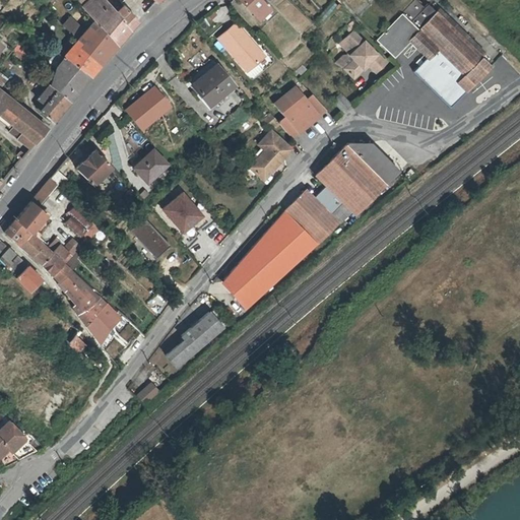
[(87,0),(82,4),(100,23),(117,44),(138,20),(123,4),(116,11),(106,0),(87,0)]
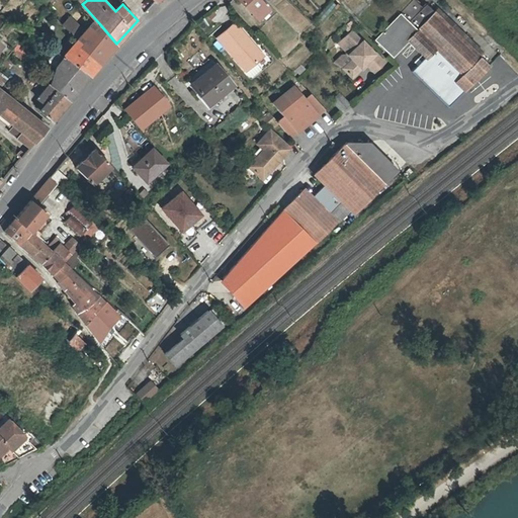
[(258,0),(234,0),(255,21),(269,10),(258,0)]
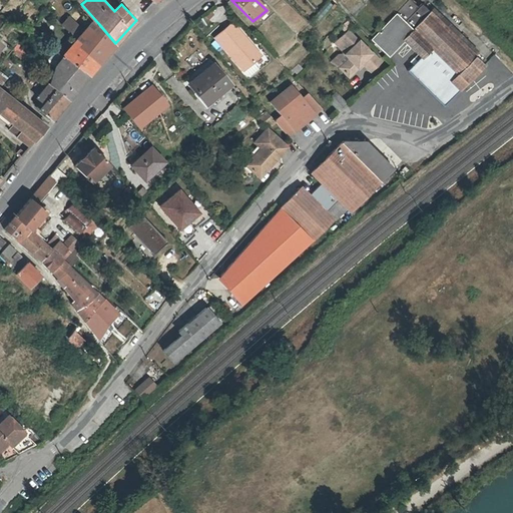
[(401,40),(419,58),(423,53),(461,88),(485,63),(421,3),(416,8),(407,0),(384,24),(369,39),(385,55),(401,40)]
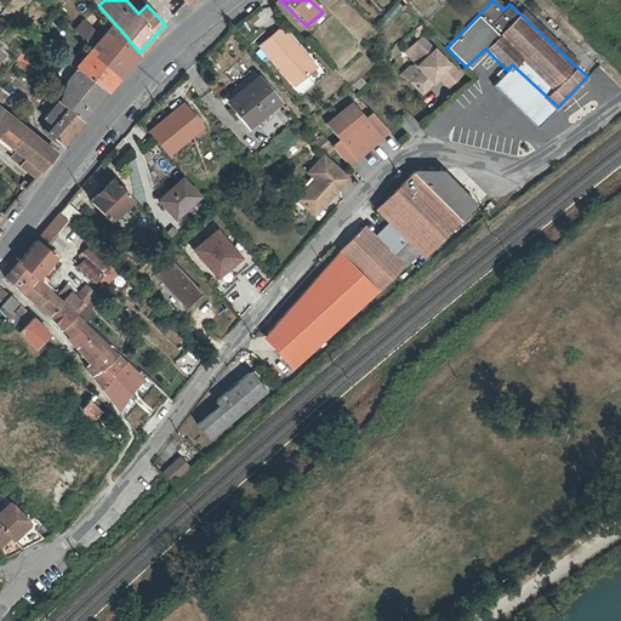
[(382,33),(402,7),(396,3),(375,28),(382,33)]
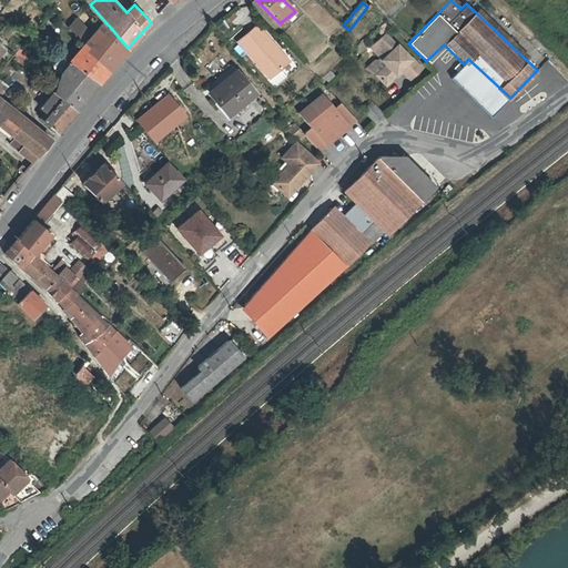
[(242,4),(229,19),(240,28),(252,13),(242,4)]
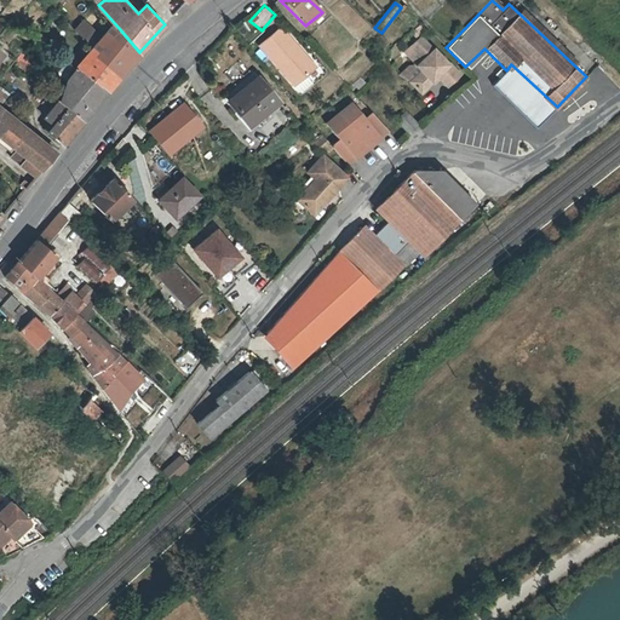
[(89,32),(80,24),(75,29),(84,38),(89,32)]
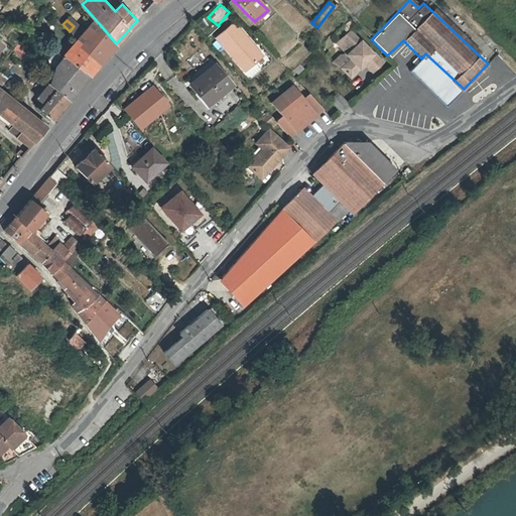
[(234,21),(214,38),(242,72),(261,54),(253,44),(234,21)]
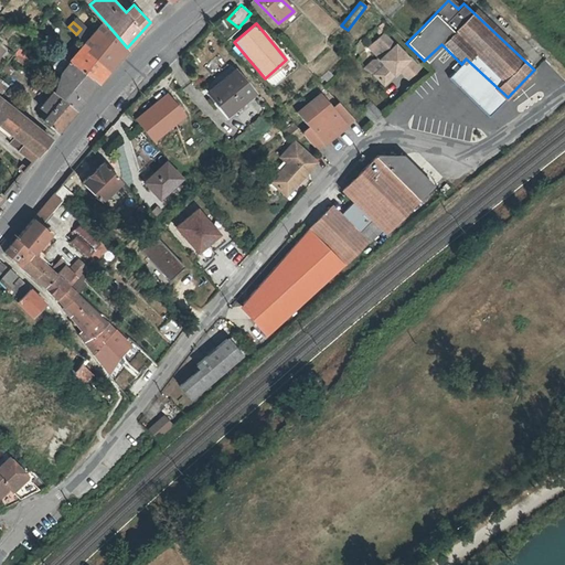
[(127,48),(108,25),(89,46),(108,70),(127,48)]
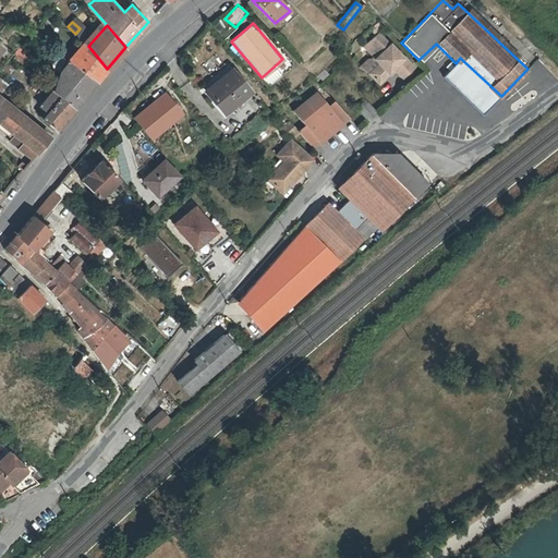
[(51,41),(34,28),(29,34),(48,47),(51,41)]
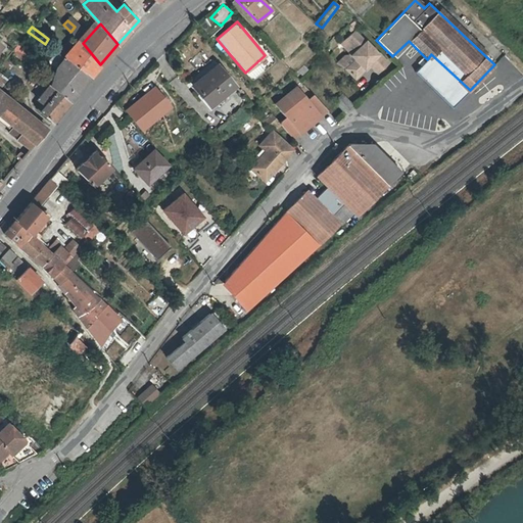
[(367,62),(369,64),(376,72),(386,61),(377,51),(376,52),(365,40),(364,41),(353,31),(345,39),(355,50),(349,55),(353,59),(344,68),(353,77),(364,67),(363,66),(367,62)]
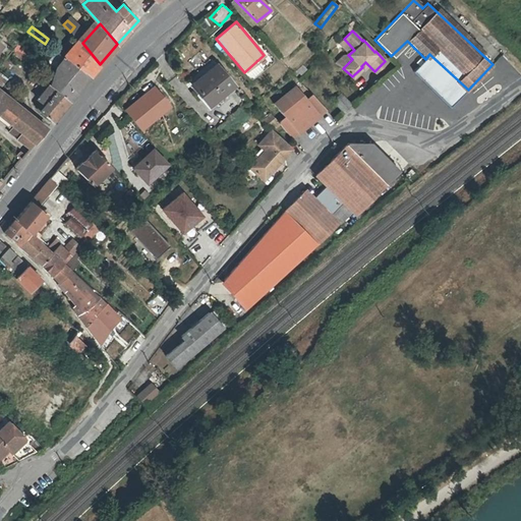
[(56,52),(63,57),(91,75),(100,64),(82,43),(70,56),(59,47),(56,52)]
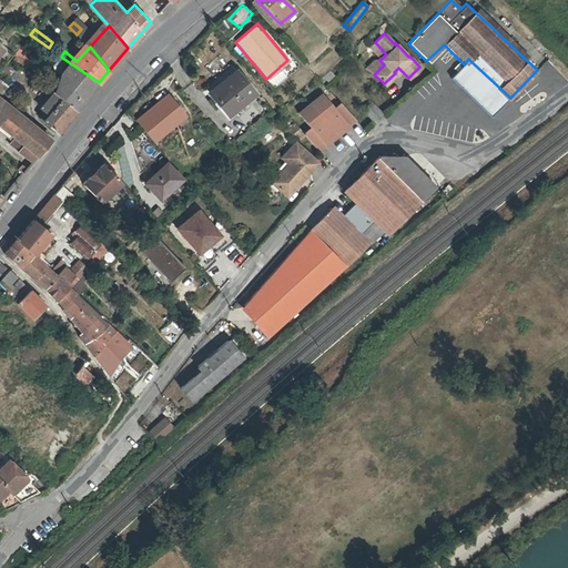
[(281,48),(279,49),(287,60),(290,58),(281,48)]
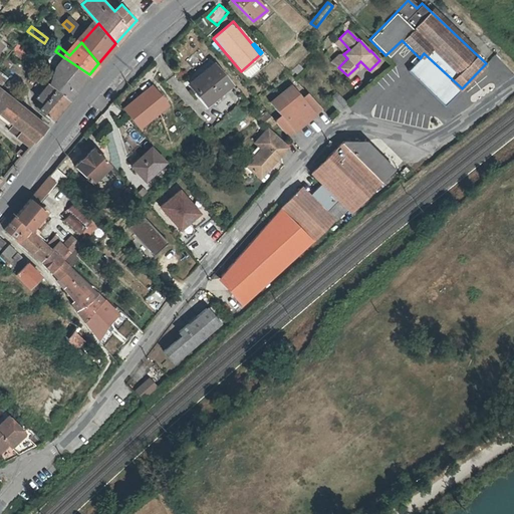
[(89,74),(62,56),(54,66),(59,70),(66,75),(55,88),(69,98),(89,74)]
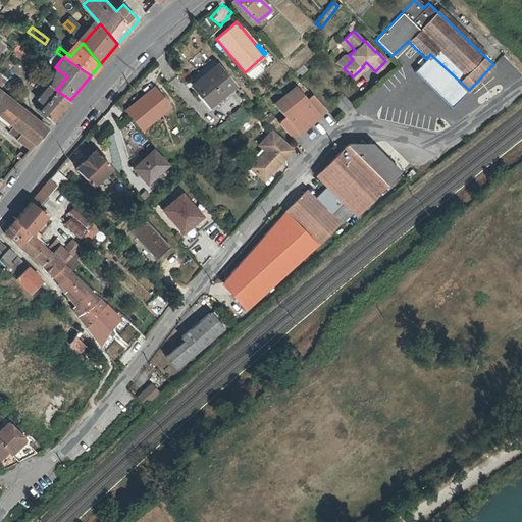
[(236,88),(216,63),(189,86),(208,109),(236,88)]
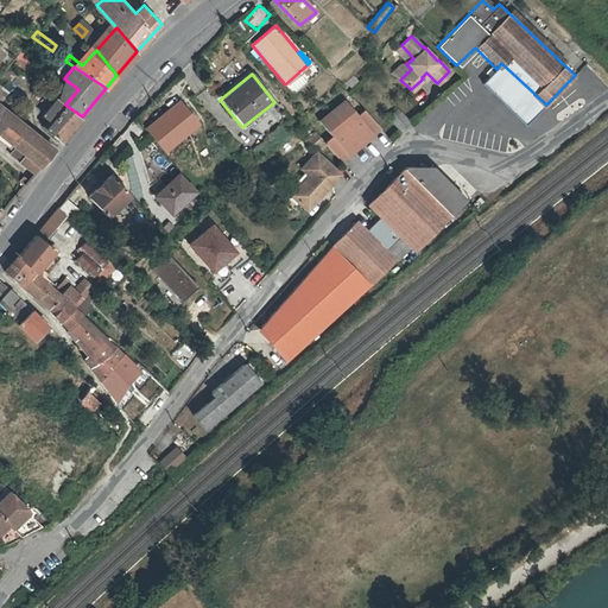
[(58,99),(65,105),(78,89),(70,83),(58,99)]
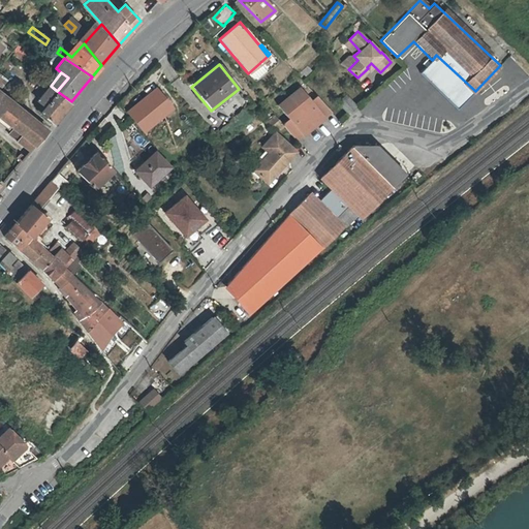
[(57,91),(51,86),(50,85),(37,100),(42,103),(36,110),(53,123),(71,101),(57,91)]
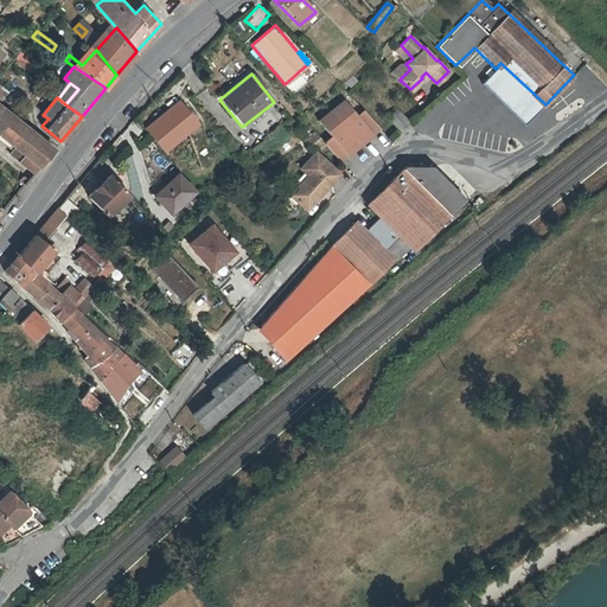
[(179,98),(144,128),(165,154),(202,125),(179,98)]
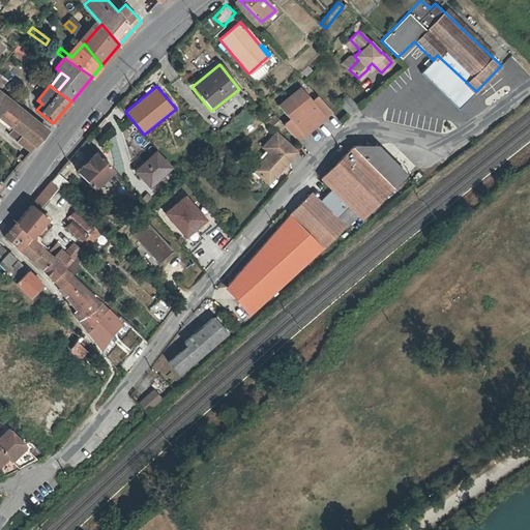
[(277,106),(289,120),(284,124),(297,142),(333,114),(318,95),(312,100),(300,87),(277,106)]
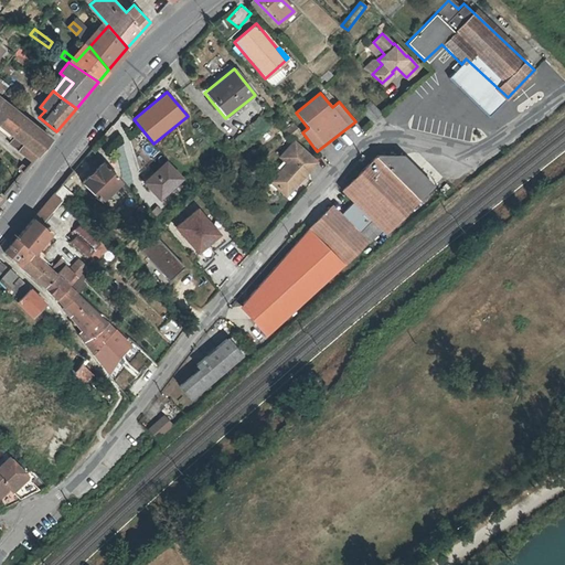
[(526,107),(540,98),(535,93),(522,102),(526,107)]
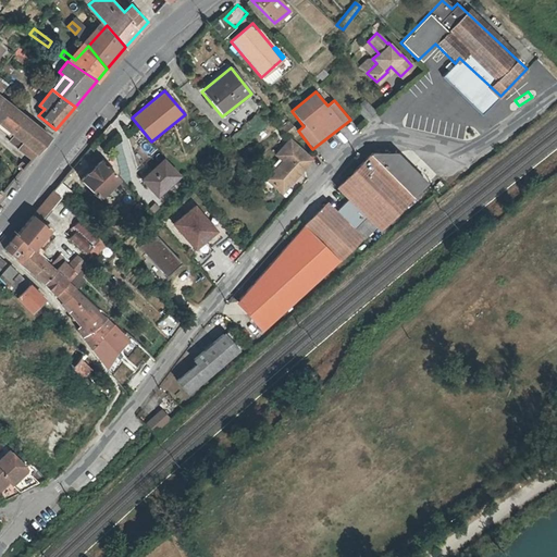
[(26,144),(22,150),(32,158),(49,137),(0,96),(0,122),(22,140),(26,144)]
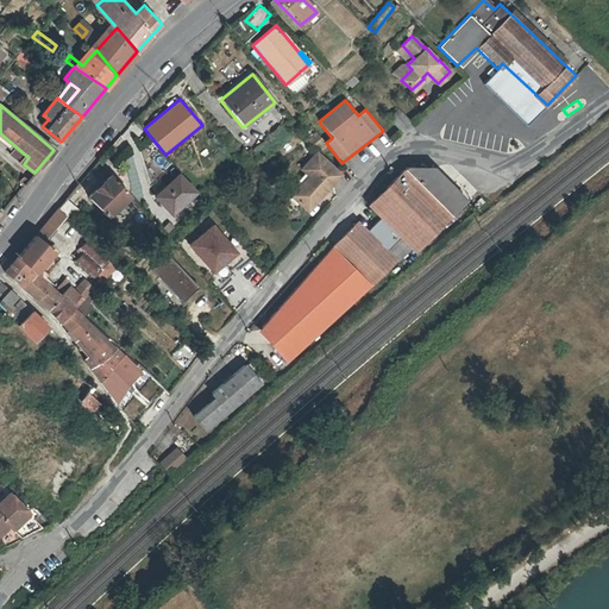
[(400,108),(390,114),(402,130),(412,123),(400,108)]
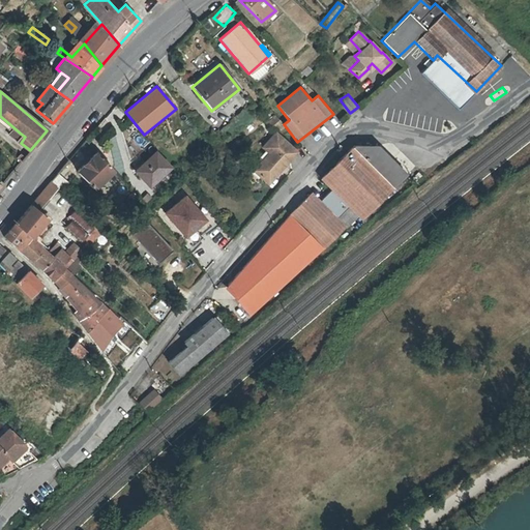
[(273,148),(269,152),(254,169),(267,181),(285,163),(284,160),(286,158),(288,159),(296,151),(276,133),(267,143),(273,148)]
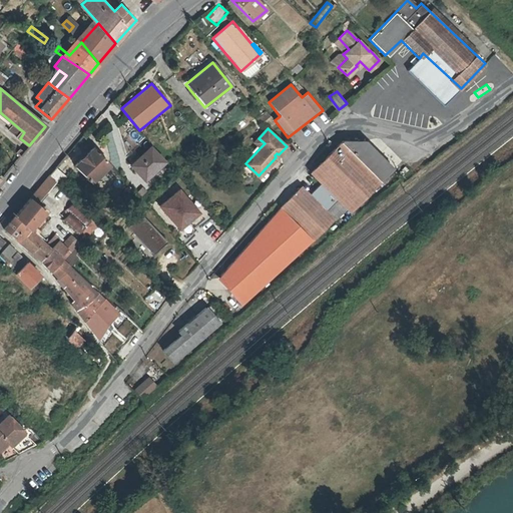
[(15,134),(20,138),(24,132),(20,129),(15,134)]
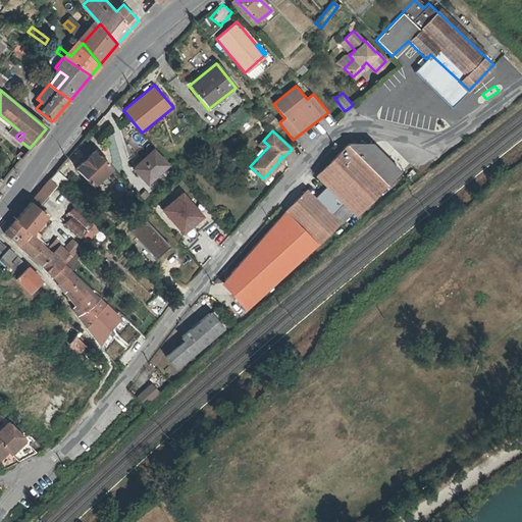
[(259,145),(265,150),(269,146),(263,141),(259,145)]
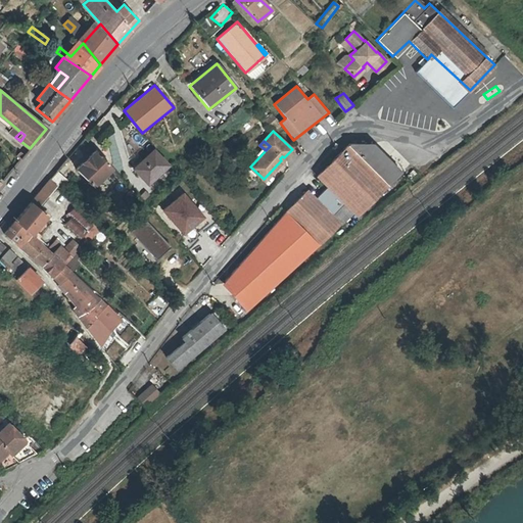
[(282,215),(221,284),(244,311),(314,248),(349,214),(352,217),(397,173),(369,145),(344,146),(314,178),(324,188),(312,200),(304,192),(282,215)]
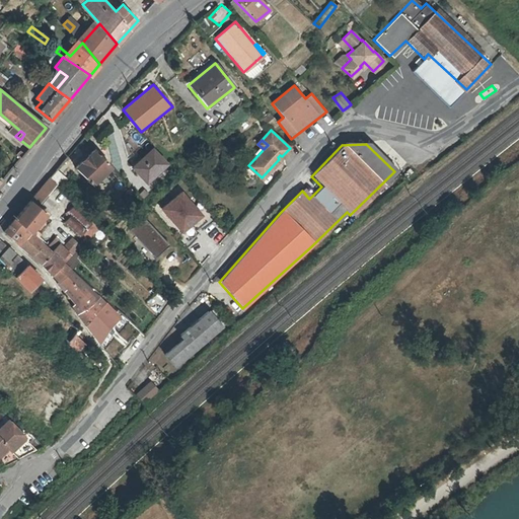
[(154,147),(134,166),(149,182),(169,162),(154,147)]
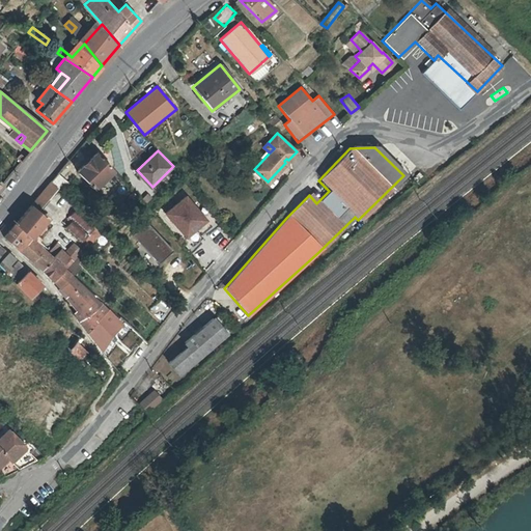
[(78,169),(94,187),(114,168),(107,160),(99,151),(78,169)]
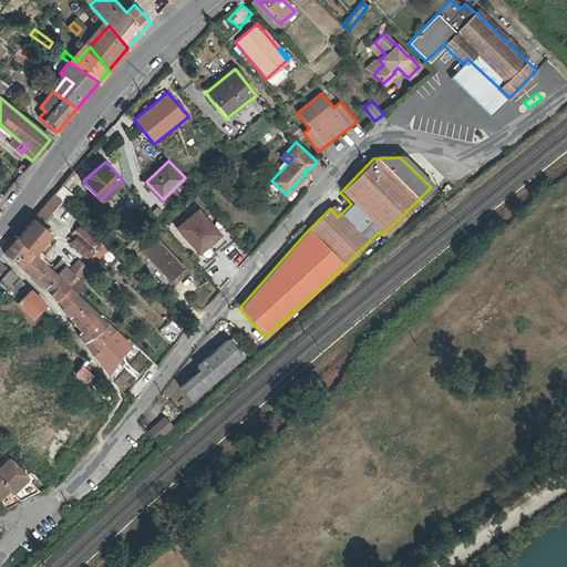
[(53,194),(61,202),(64,204),(72,195),(60,185),(53,194)]
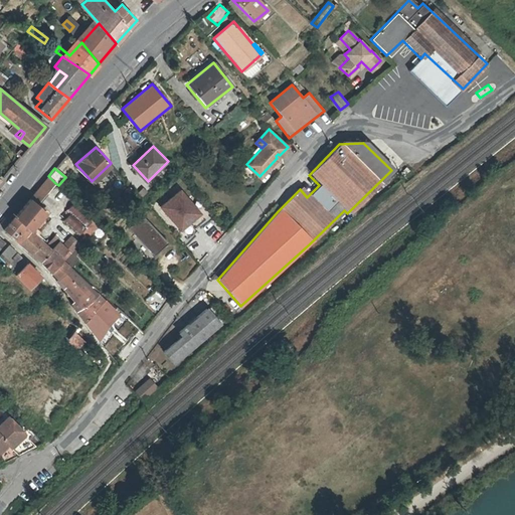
[(48,176),(40,186),(47,192),(55,183),(48,176)]
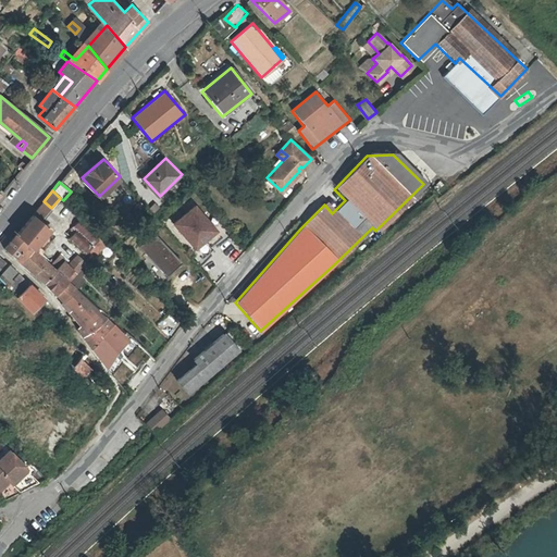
[(44,201),(32,214),(39,221),(51,208),(44,201)]
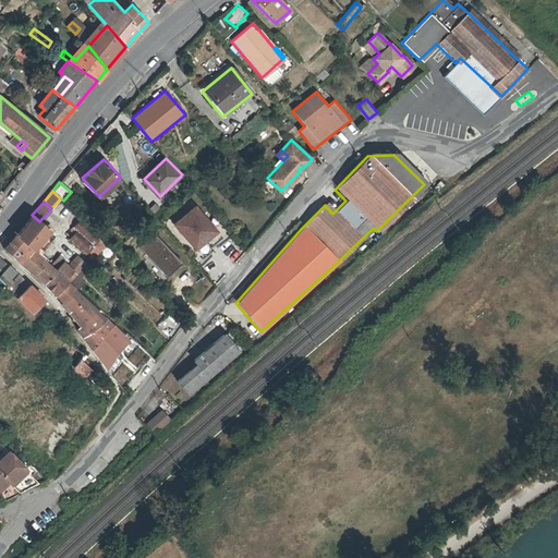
[(196,205),(174,225),(197,251),(220,231),(196,205)]
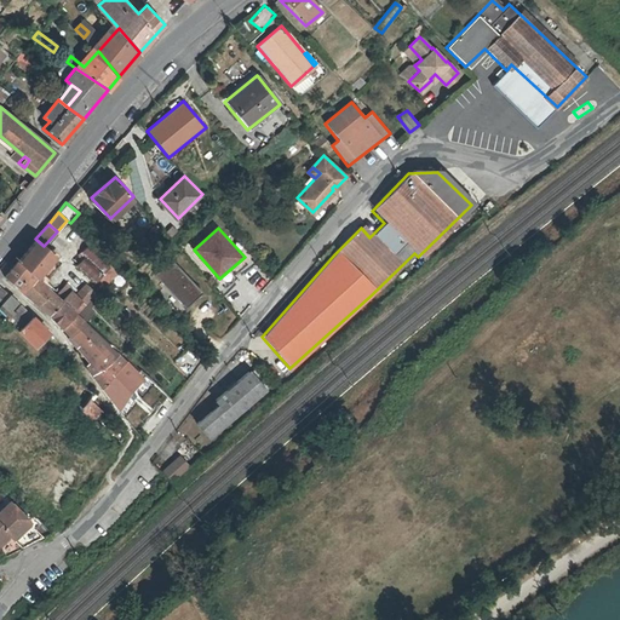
[(29,271),(44,285),(47,280),(39,273),(55,256),(44,246),(35,239),(17,260),(29,271)]
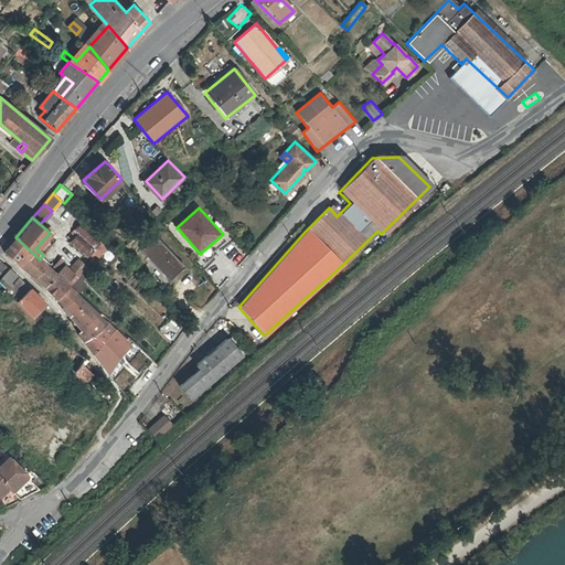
[(100,243),(82,224),(75,231),(94,249),(100,243)]
